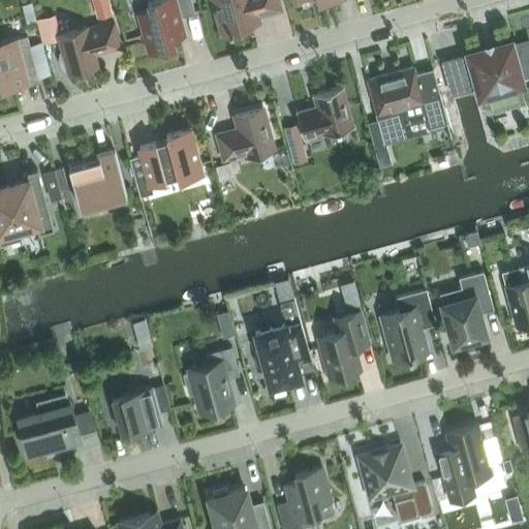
[(105,0),(99,0),(93,2),(98,19),(111,14),(105,0)]
